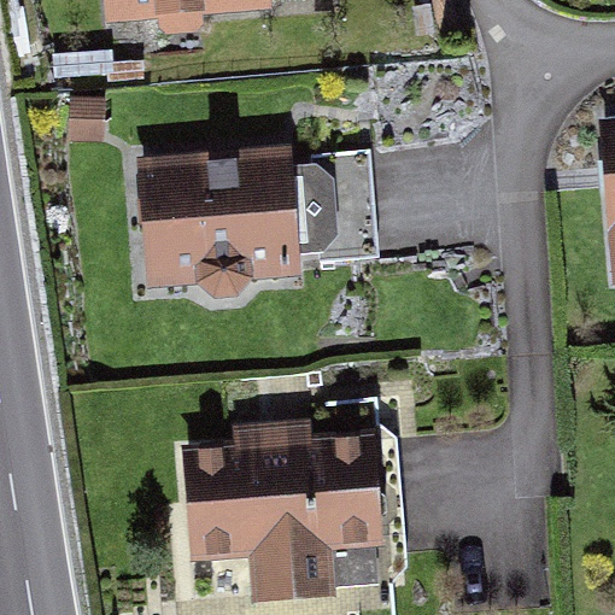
[(270,7),(269,0),(105,0),(109,22),(270,7)]
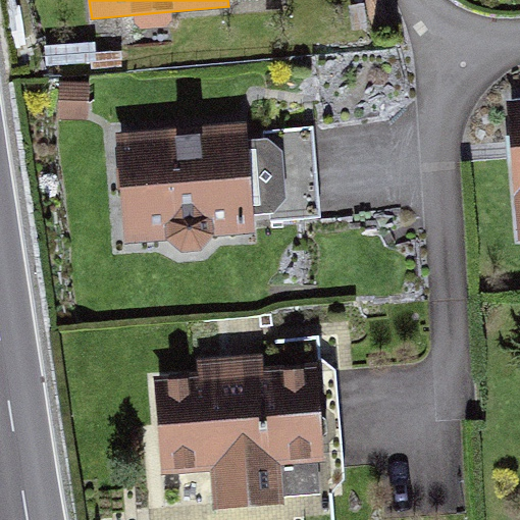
[(87,84),(57,83),(56,120),(86,121),(87,84)]
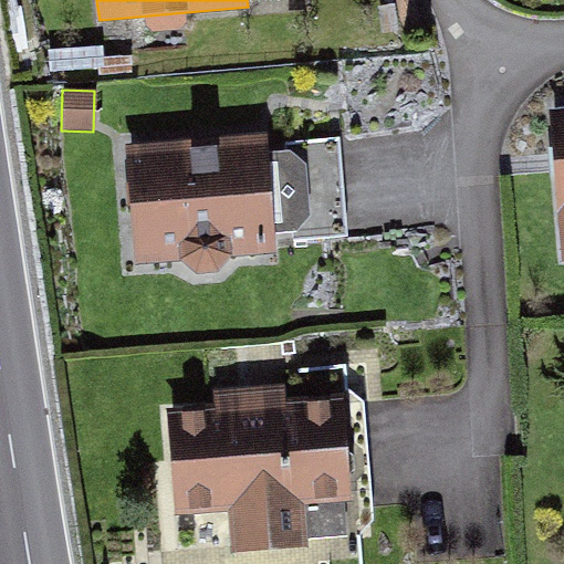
[(563,107),(549,110),(561,262),(563,261),(563,107)]
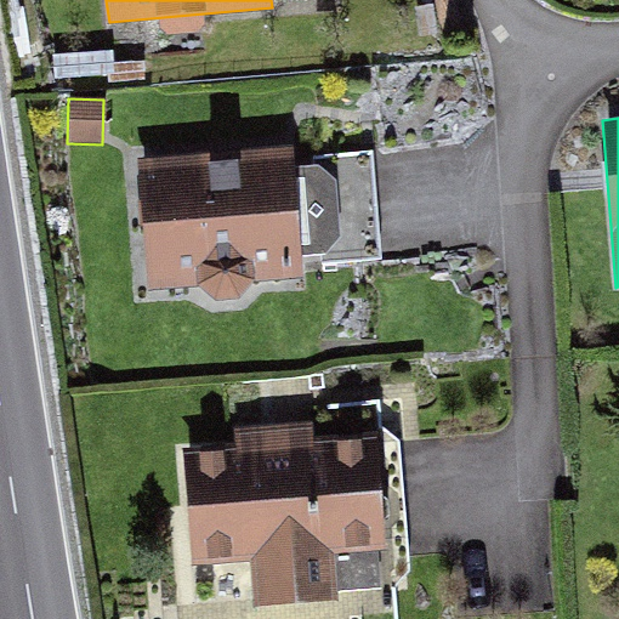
[(290,147),(136,159),(147,291),(199,287),(215,299),(237,297),(251,283),(302,278),(301,256),(323,254),(339,237),(334,181),(316,166),(291,169),(290,147)]
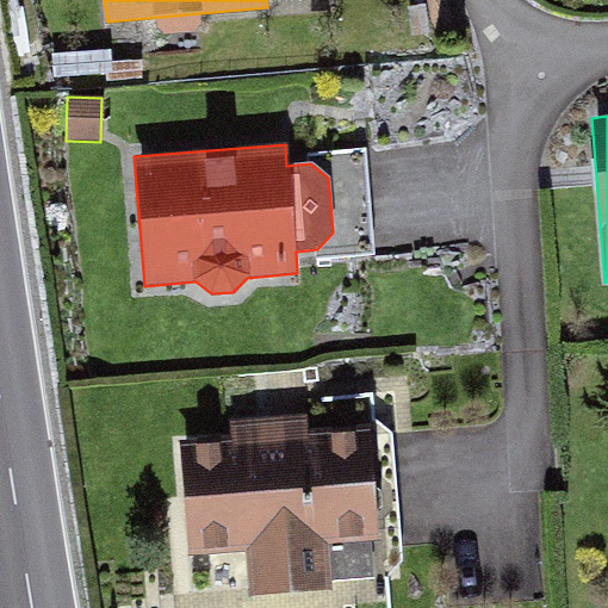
[(228,432),(179,436),(188,556),(248,551),(252,595),(330,588),(327,545),(377,540),(367,422),(305,427),(304,416),(228,422),(228,432)]
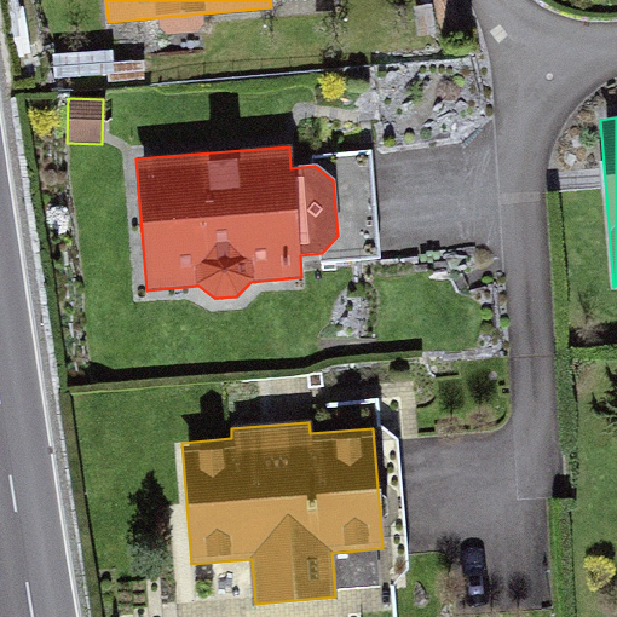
All buildings are outlined.
